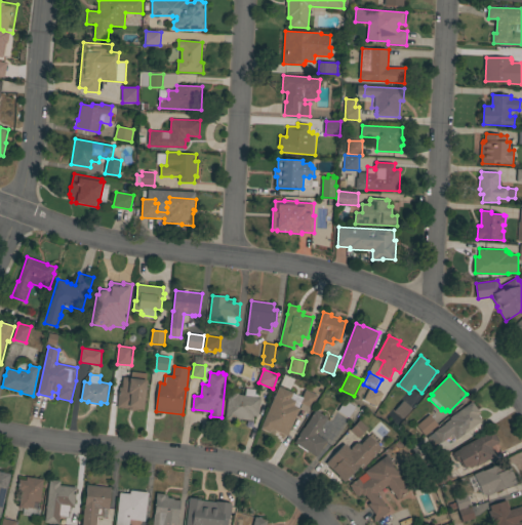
[(120,387),(123,388),(124,376),(148,379),(145,410),(136,409),(136,410),(129,410),(129,408),(118,407),(120,387)]
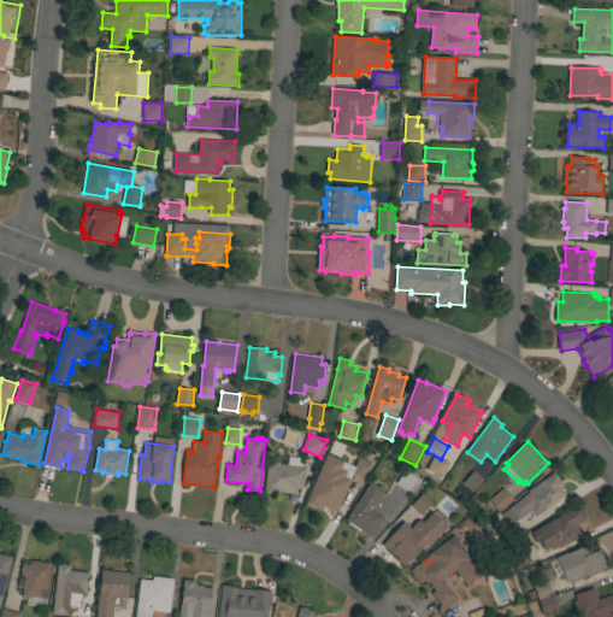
[(329,454),(339,458),(343,446),(334,442),(329,454)]
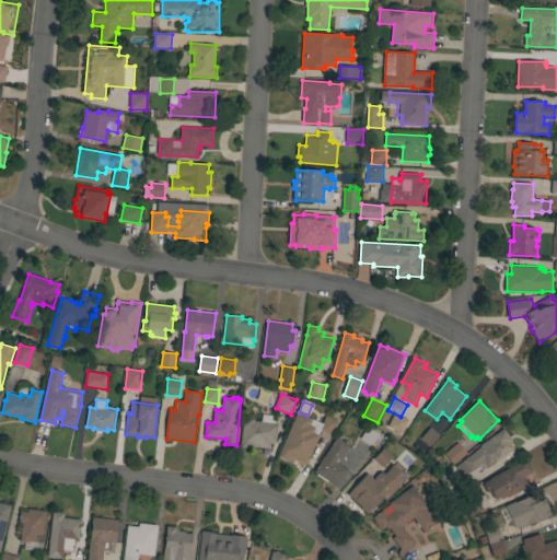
[(299,412),(314,419),(311,424),(316,428),(314,432),(321,435),(308,465),(291,457),(289,462),(279,457),(299,412)]
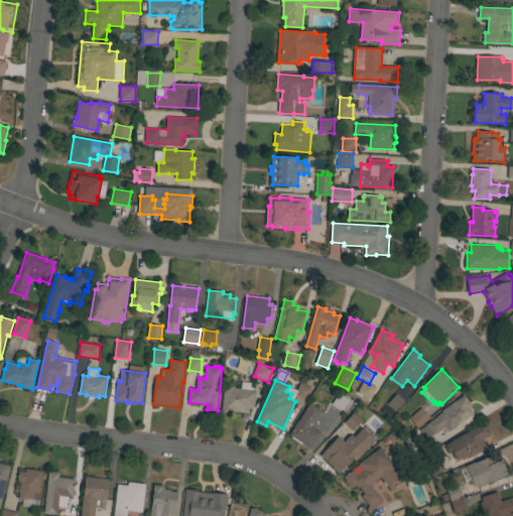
[(242,388),(243,382),(252,383),(252,387),(255,387),(255,390),(257,390),(255,405),(254,409),(250,408),(250,413),(233,411),(233,413),(222,412),(226,385),(236,386),(235,387),(242,388)]
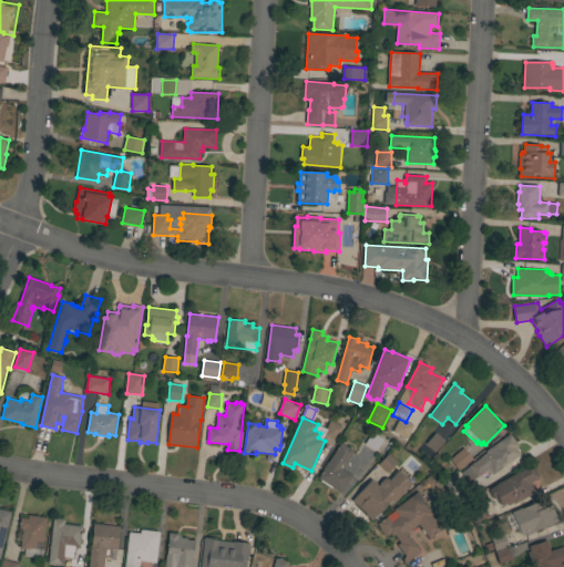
[(392,434),(406,441),(412,426),(399,420),(392,434)]
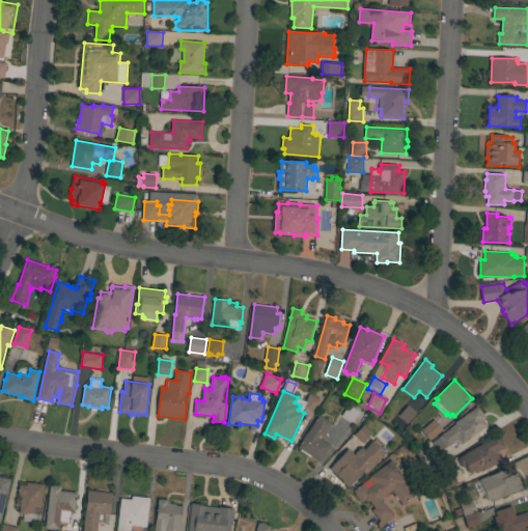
[(323,399),(316,413),(304,408),(310,394),(323,399)]
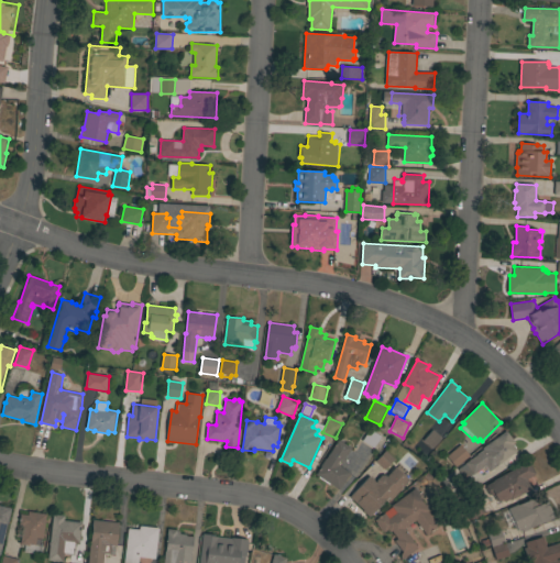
[(375,448),(364,440),(371,429),(383,437),(375,448)]
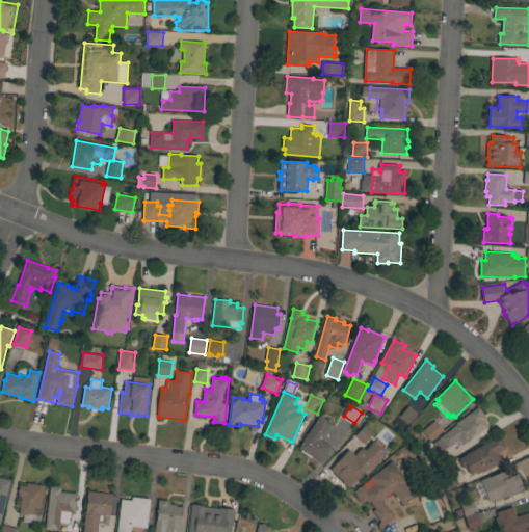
[(419,414),(410,423),(401,416),(410,405),(419,414)]
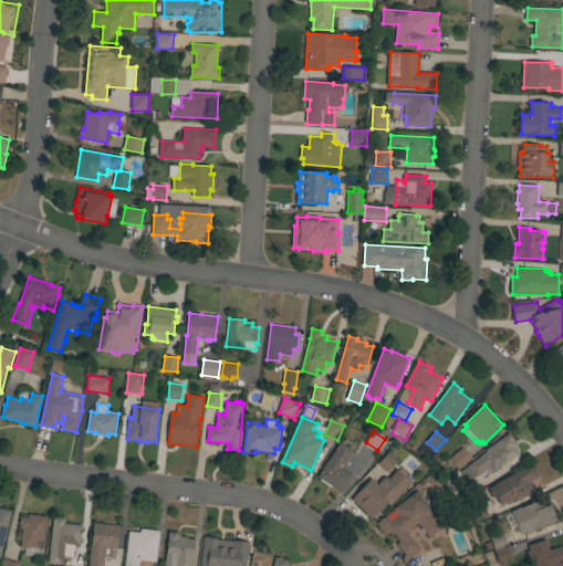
[(493,474),(488,468),(470,481),(461,471),(488,452),(487,451),(511,433),(519,444),(517,447),(521,453),(500,469),(493,474)]
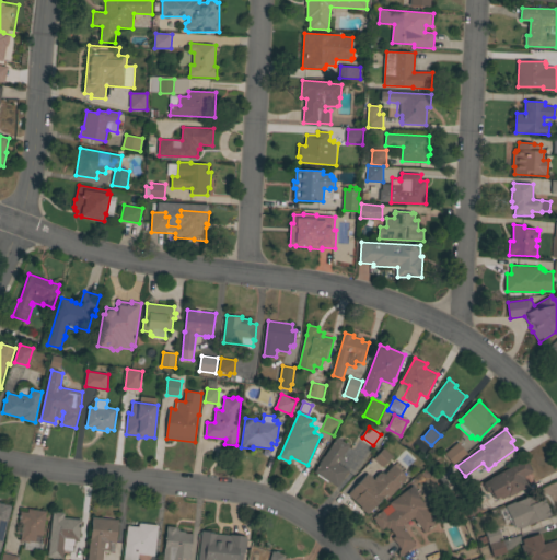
[(315,471),(337,438),(350,445),(341,459),(339,457),(336,462),(349,470),(338,487),(315,471)]
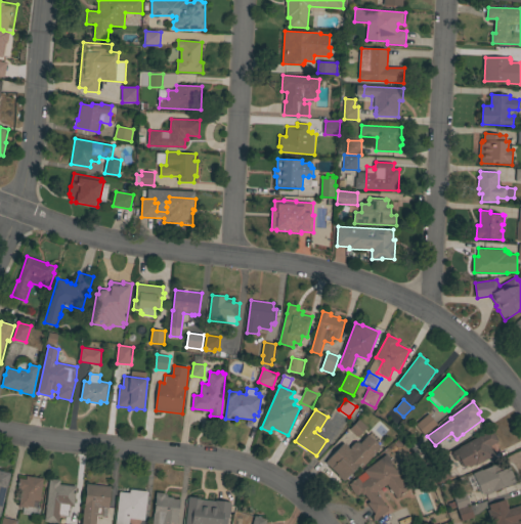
[(430,413),(438,424),(425,435),(417,425),(430,413)]
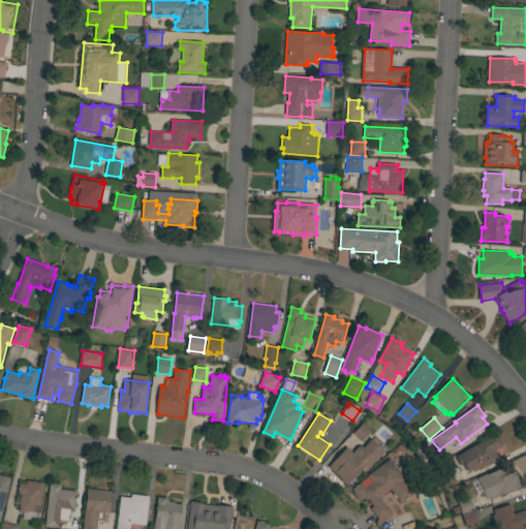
[(372,431),(363,441),(354,433),(364,423),(372,431)]
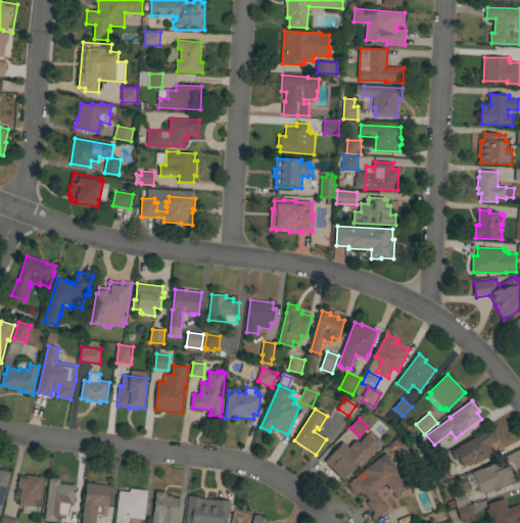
[(492,428),(499,440),(489,444),(494,454),(475,464),(470,467),(468,464),(464,466),(463,465),(462,465),(459,460),(458,461),(457,460),(456,460),(453,454),(454,453),(453,450),(460,446),(492,428)]
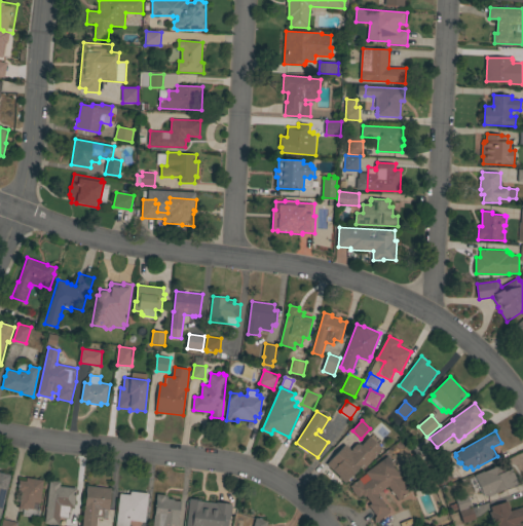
[(352,449),(358,444),(361,444),(362,445),(370,437),(383,448),(367,467),(364,464),(347,482),(328,464),(345,445),(353,451),(352,449)]
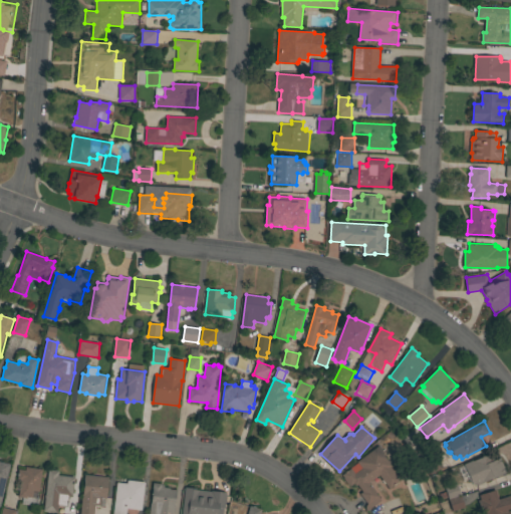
[(361,494),(363,492),(358,485),(357,486),(355,483),(351,486),(343,475),(352,468),(351,468),(358,463),(358,462),(379,446),(385,453),(384,454),(393,466),(391,467),(402,480),(391,488),(380,475),(373,480),(374,480),(372,482),(371,481),(369,483),(371,486),(382,500),(368,511),(367,510),(366,508),(367,507),(367,505),(368,504),(361,494)]
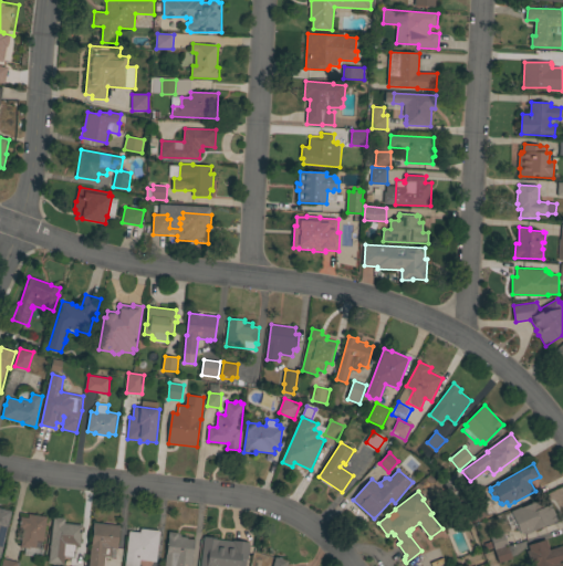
[(521,532),(520,533),(518,527),(512,530),(506,515),(513,512),(513,511),(522,506),(522,507),(542,499),(545,506),(552,504),(559,520),(532,532),(533,532),(528,534),(522,533),(521,532)]
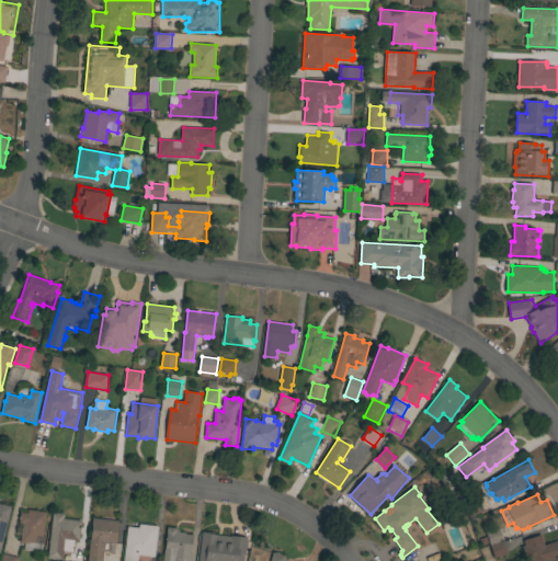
[(486,511),(471,518),(465,505),(478,497),(486,511)]
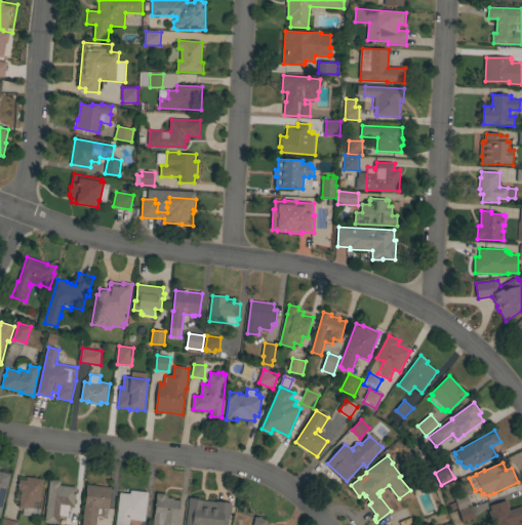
[(0,471),(11,474),(1,518),(0,517),(0,471)]
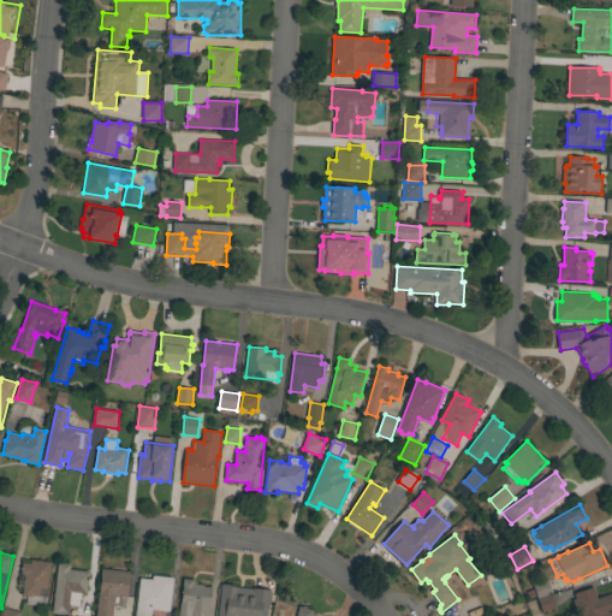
[(48,590),(47,590),(47,597),(34,596),(34,597),(23,596),(25,578),(22,578),(24,562),(31,563),(33,560),(52,562),(48,590)]
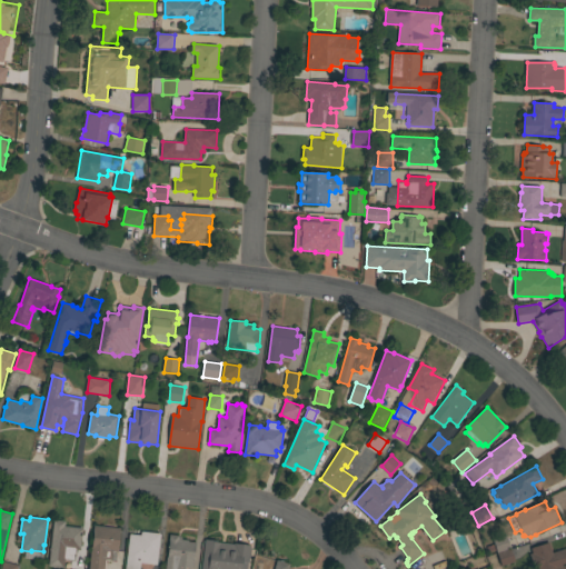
[(56,520),(67,521),(66,526),(85,528),(81,550),(78,549),(77,561),(67,560),(66,568),(50,566),(56,520)]
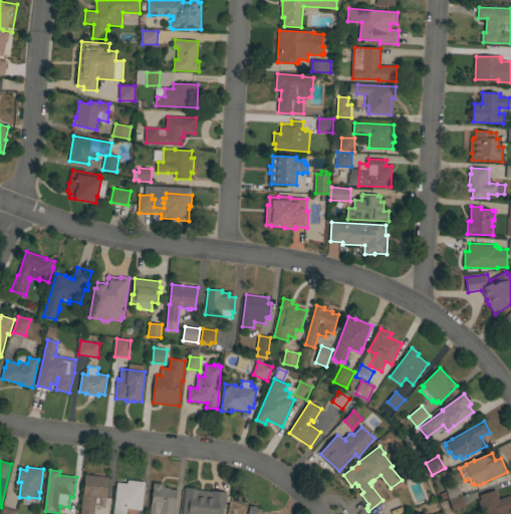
[(81,513),(83,494),(84,494),(86,475),(109,477),(106,506),(96,505),(95,513),(81,513)]
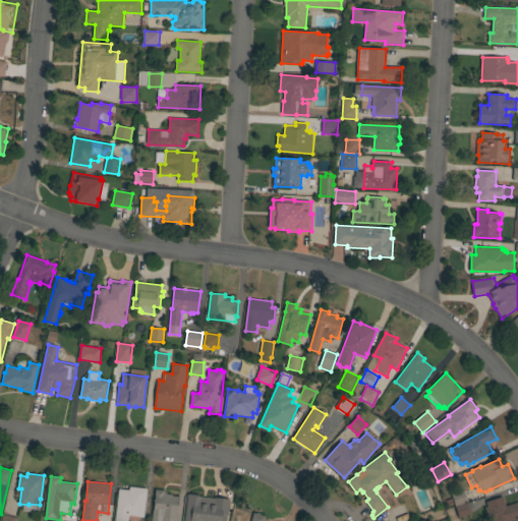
[(115,520),(120,488),(130,490),(130,486),(148,488),(145,517),(130,515),(129,520),(115,520)]
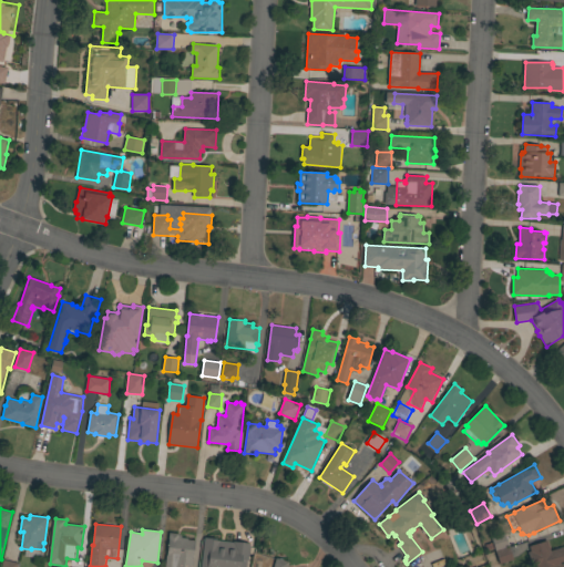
[(165,566),(170,533),(180,534),(180,535),(183,536),(183,537),(188,538),(188,539),(196,540),(194,558),(195,559),(194,566),(165,566)]
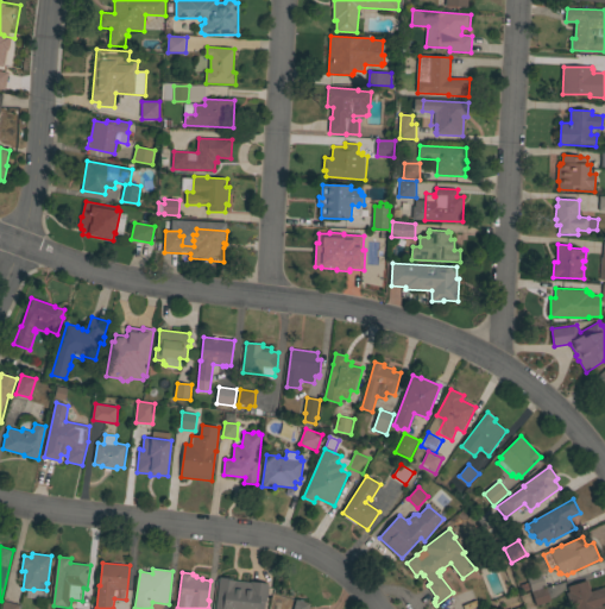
[(542,573),(552,601),(537,606),(529,578),(542,573)]
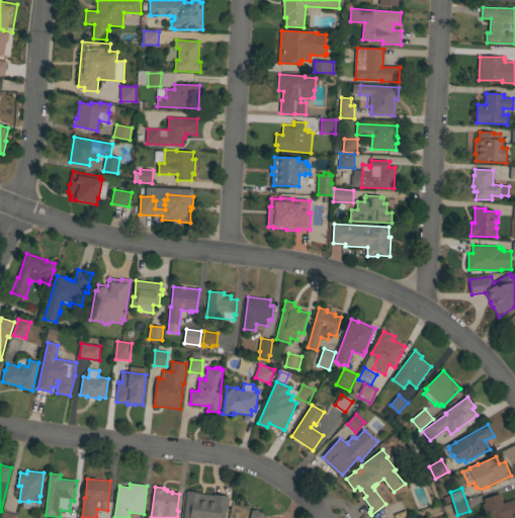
[(183,517),(187,491),(199,492),(199,494),(213,496),(213,495),(230,496),(228,512),(227,512),(226,517),(183,517)]
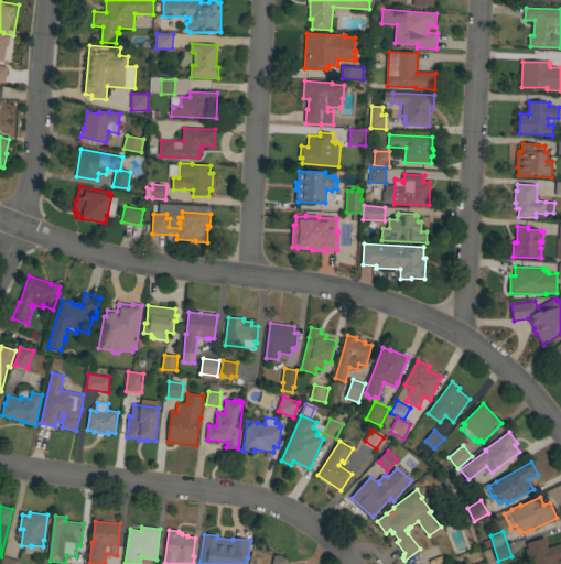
[(560,561),(550,563),(530,563),(526,549),(529,549),(528,543),(546,538),(548,548),(560,544),(560,561)]
